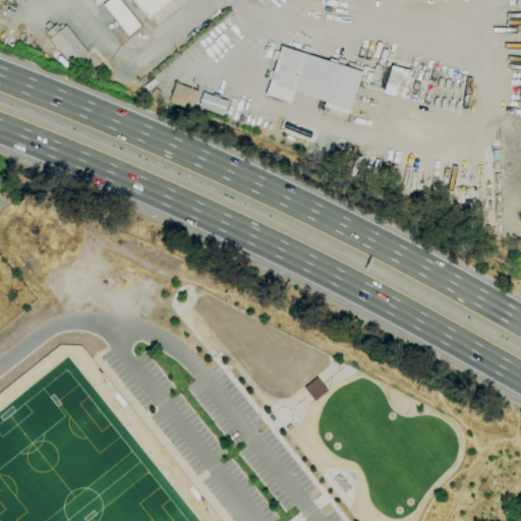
[(127,36),(103,5),(109,0),(118,0),(139,26),(127,36)]
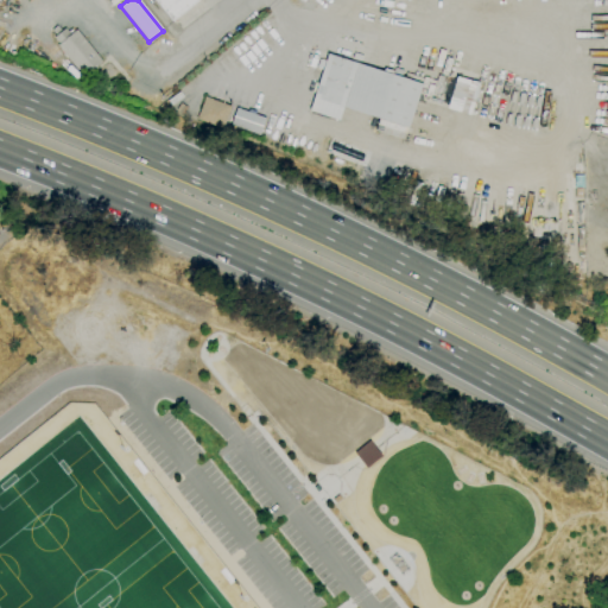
[(198,0),(172,21),(154,0),(198,0)]
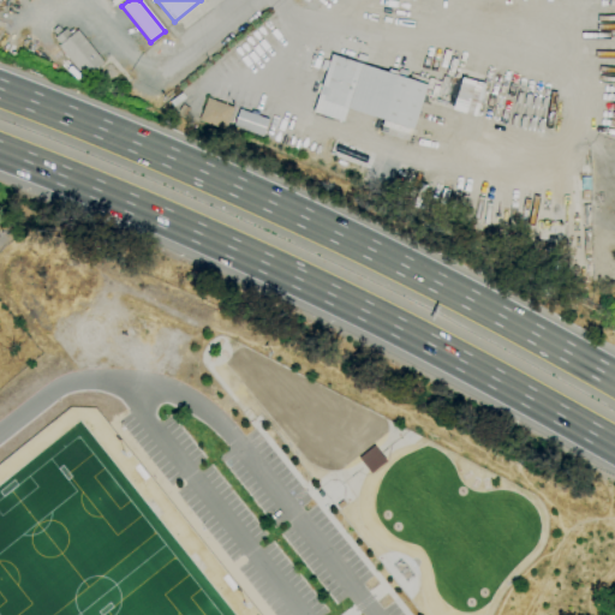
[(84,78),(58,46),(60,45),(54,37),(66,29),(71,35),(77,30),(103,63),(84,78)]
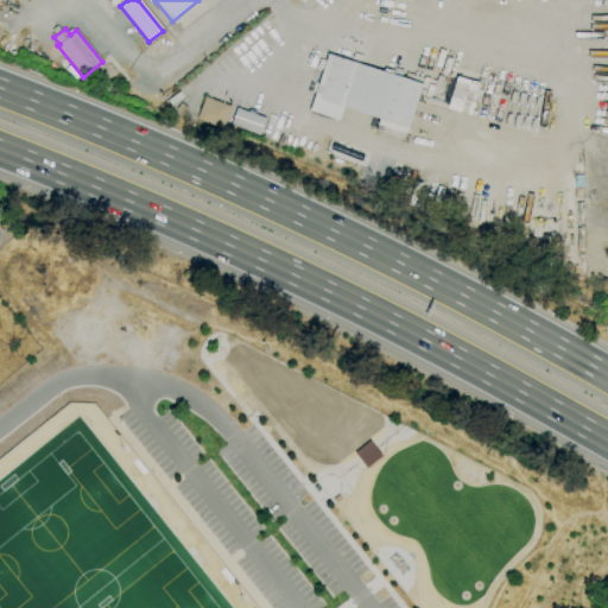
[(404,140),(375,131),(379,119),(343,107),(340,121),(309,112),(328,55),(392,75),(394,68),(403,70),(400,77),(404,78),(406,73),(424,78),(404,140)]
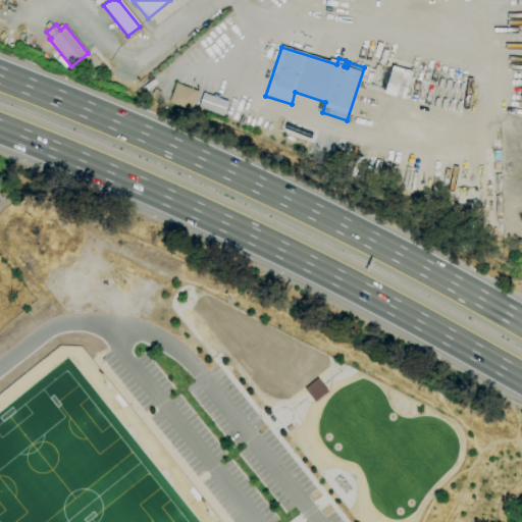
[(191,110),(169,103),(175,84),(198,91),(191,110)]
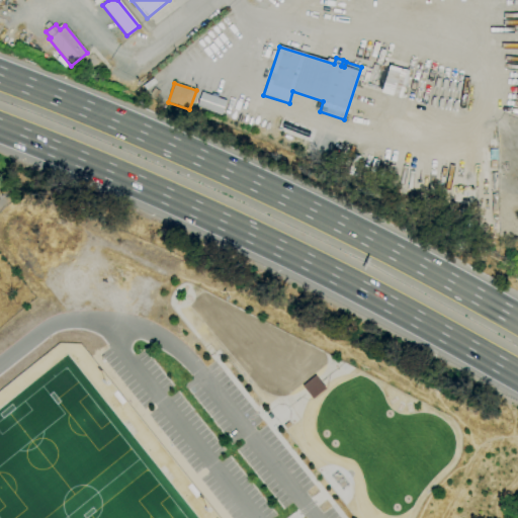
[(221,115),(196,106),(201,92),(226,101),(221,115)]
